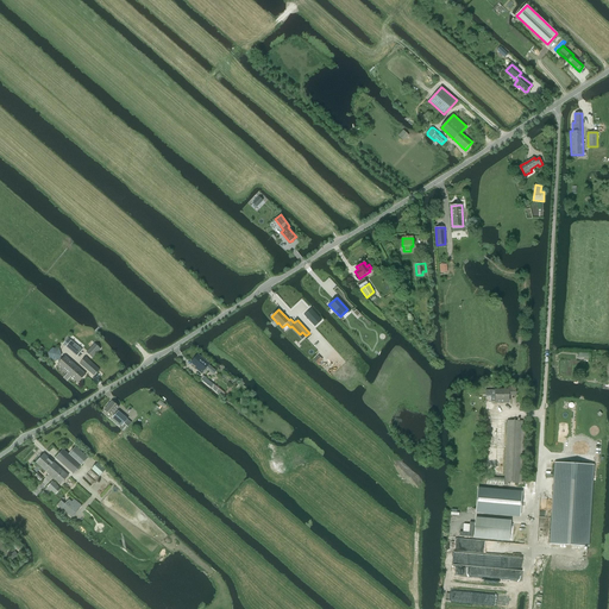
[(71,340),(66,347),(76,356),(82,350),(71,340)]
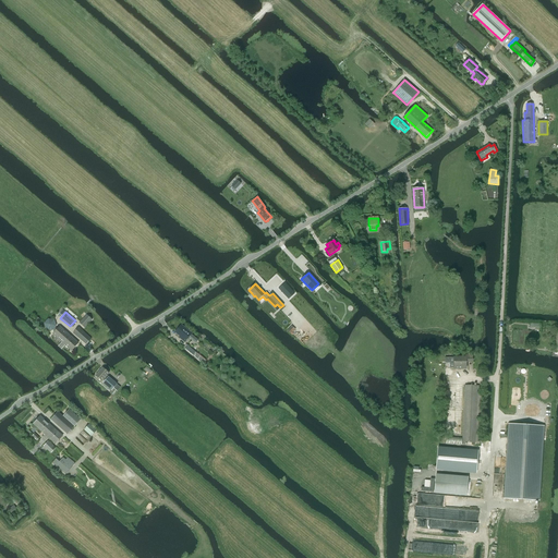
[(85,328),(93,319),(86,314),(79,323),(85,328)]
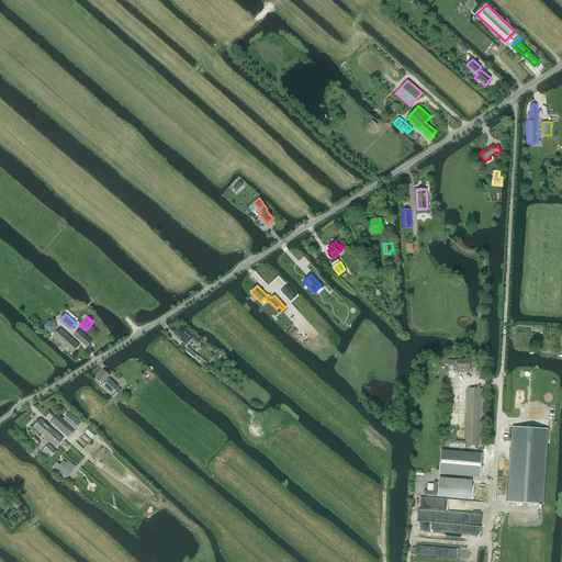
[(46,327),(48,333),(55,334),(59,329),(57,323),(51,322),(46,327)]
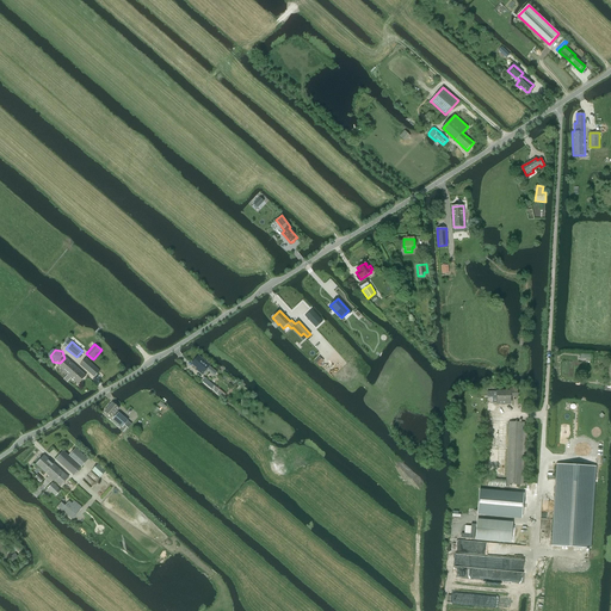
[(66,357),(57,366),(68,375),(65,378),(68,382),(72,378),(79,384),(86,376),(66,357)]
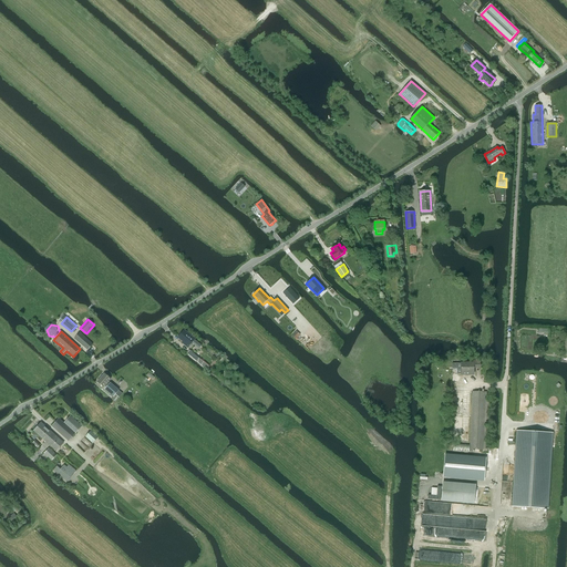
[(80,332),(74,339),(89,350),(93,343),(80,332)]
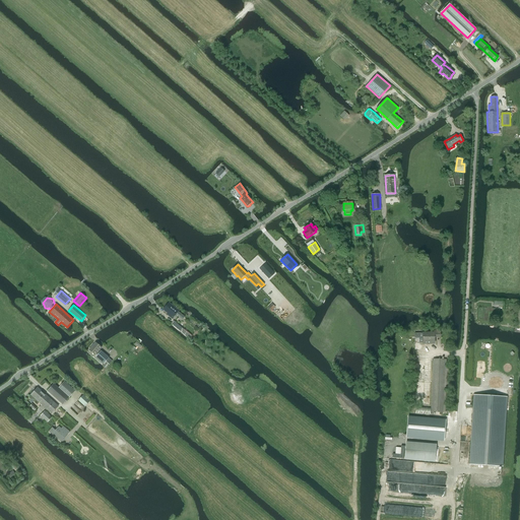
[(166,308),(164,310),(170,315),(169,316),(172,319),(178,312),(170,305),(167,308),(166,308)]
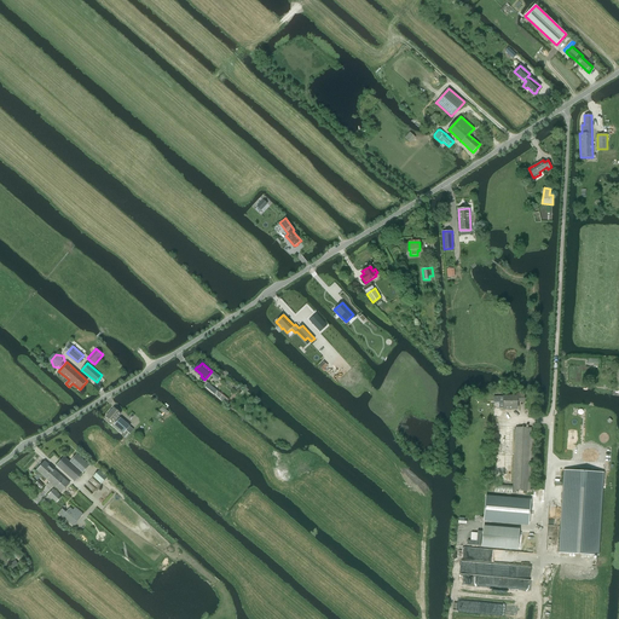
[(207,382),(204,386),(215,394),(218,392),(207,382)]
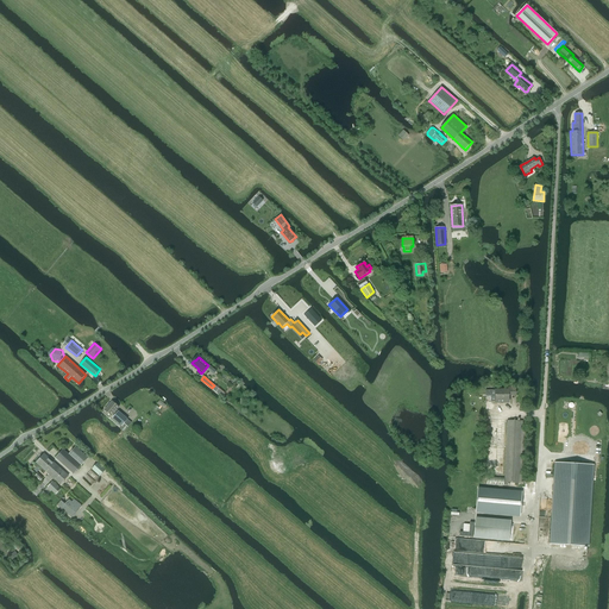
[(215,387),(213,389),(223,396),(225,394),(215,387)]
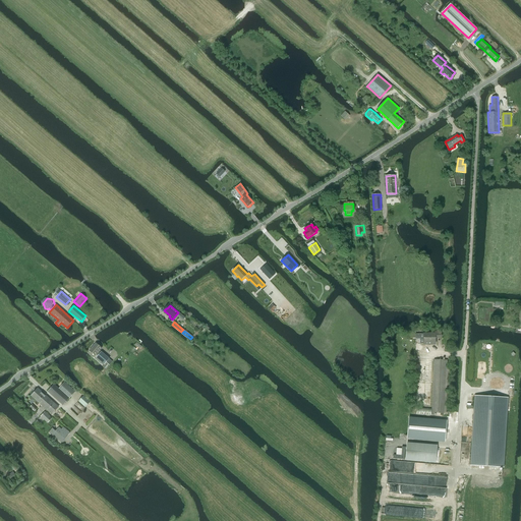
[(423,334),(423,344),(436,344),(436,338),(441,338),(441,332),(435,332),(435,334),(423,334)]
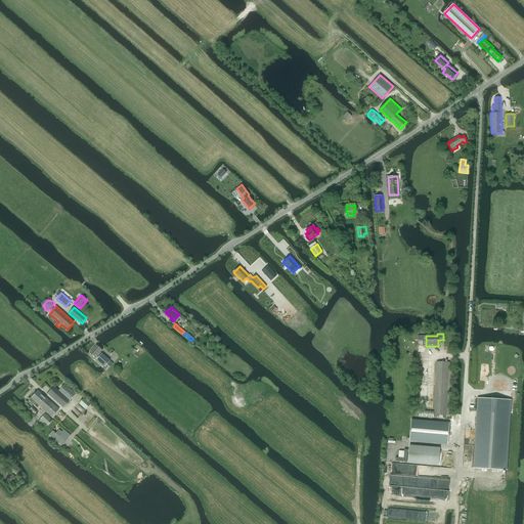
[(96,346),(90,353),(95,358),(97,356),(98,357),(101,354),(100,352),(101,350),(96,346)]
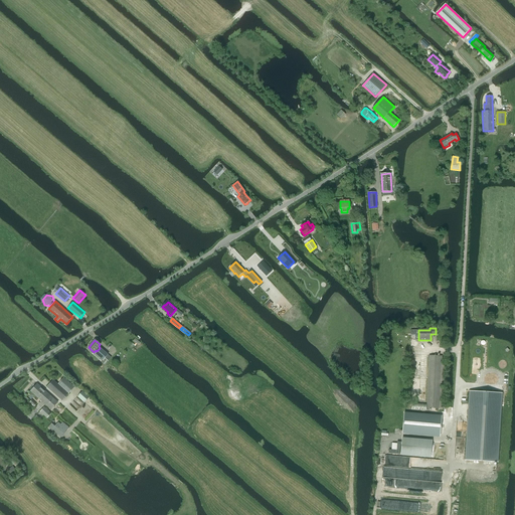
[(97,351),(95,354),(103,360),(105,358),(108,354),(101,348),(100,348),(97,351)]
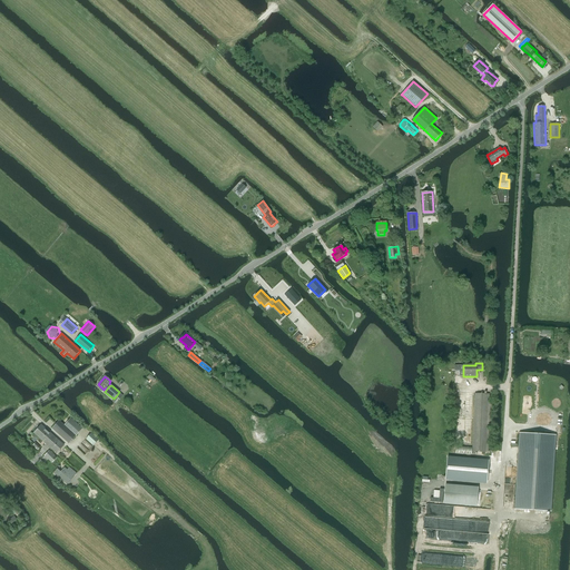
[(474,393),(472,452),(485,452),(487,406),(490,406),(490,396),(488,396),(488,394),(474,393)]
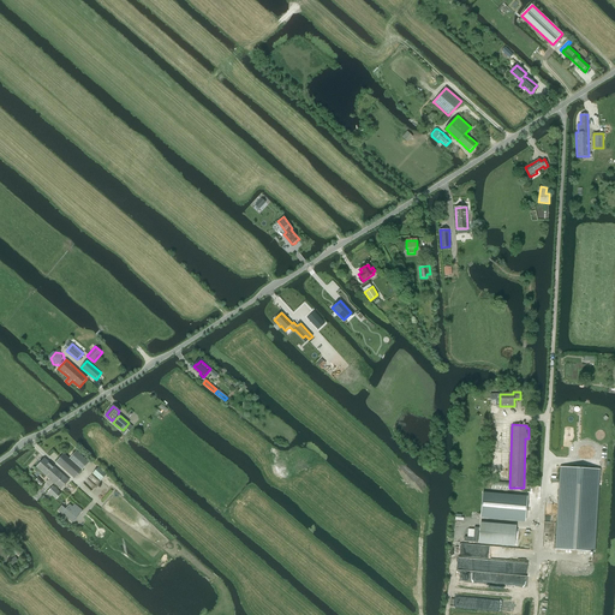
[(64,454),(57,463),(75,478),(88,463),(76,452),(70,459),(64,454)]
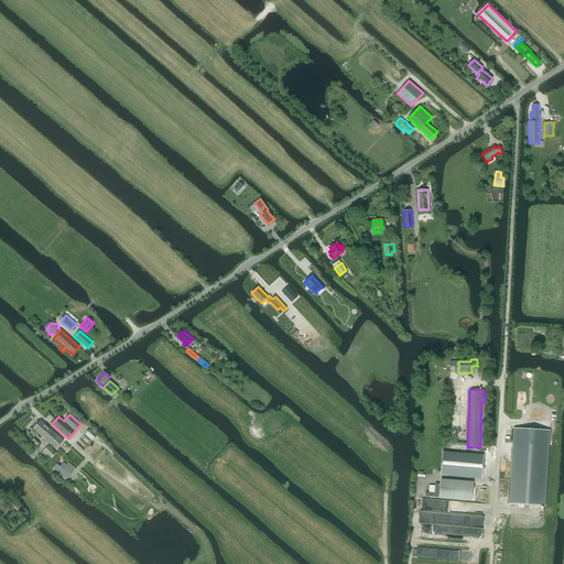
[(41,421),(33,429),(56,449),(63,441),(41,421)]
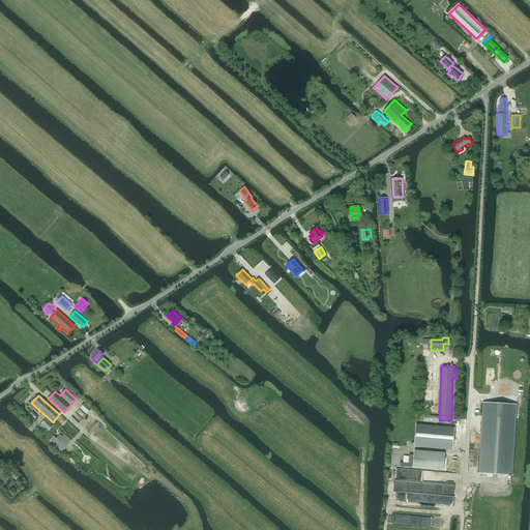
[(85,403),(80,408),(87,414),(92,409),(85,403)]
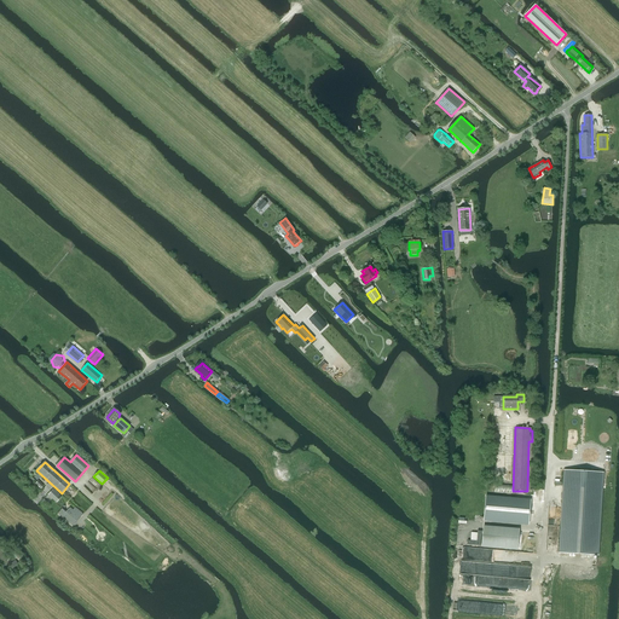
[(565,486),(560,553),(596,555),(601,489),(602,489),(603,473),(563,470),(562,486),(565,486)]
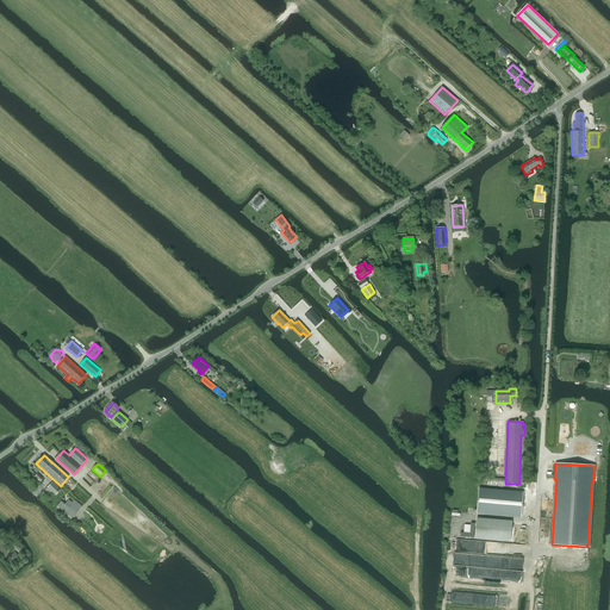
[(53,481),(48,487),(56,496),(61,490),(53,481)]
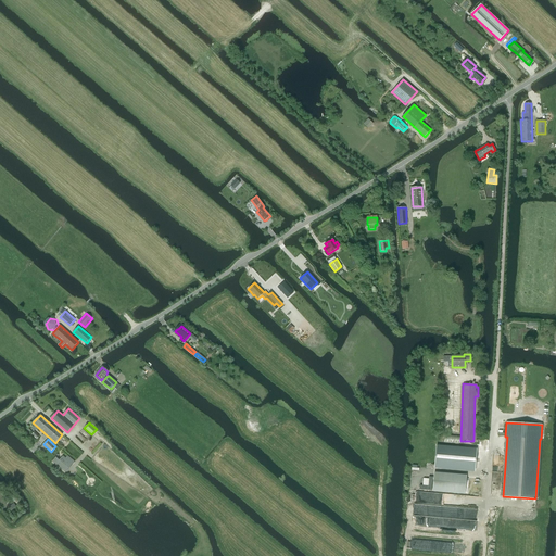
[(55,457),(52,462),(65,472),(70,468),(75,462),(67,455),(65,458),(63,456),(59,459),(55,457)]
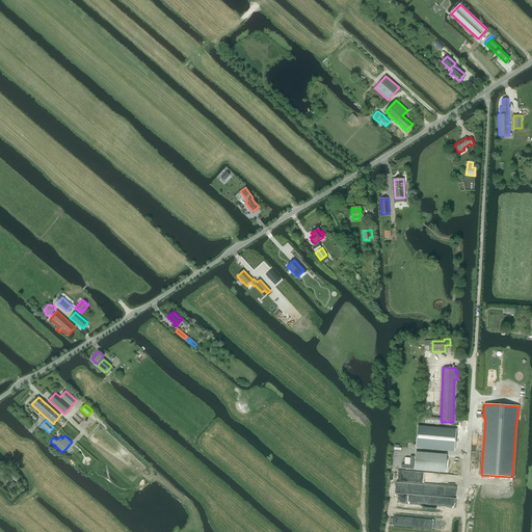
[(416,452),(414,470),(445,473),(447,454),(416,452)]
